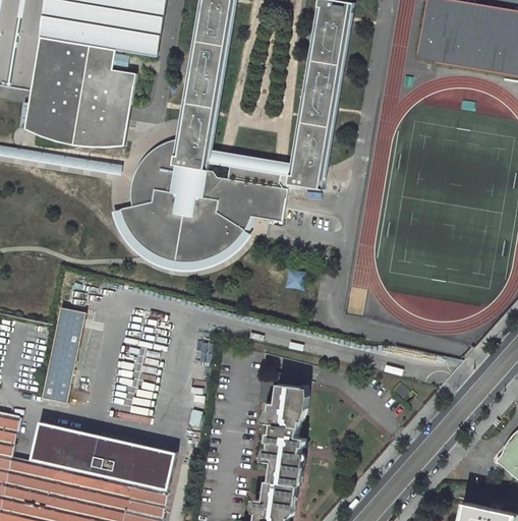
[(0,83),(33,90),(46,0),(0,0),(0,83)]
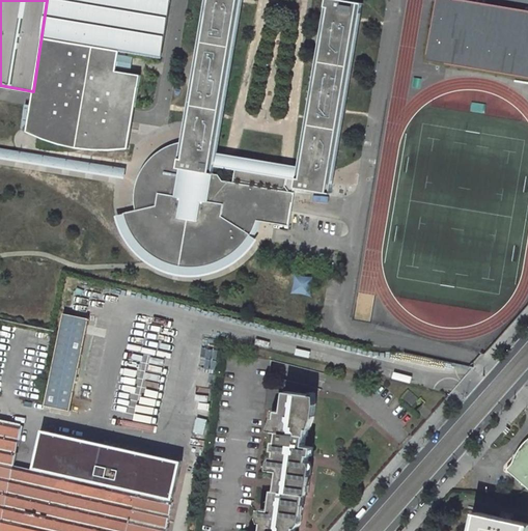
[(47,0),(33,91),(55,94),(95,102),(119,106),(134,108),(139,76),(115,72),(115,67),(117,55),(118,51),(160,58),(169,0),(47,0)]
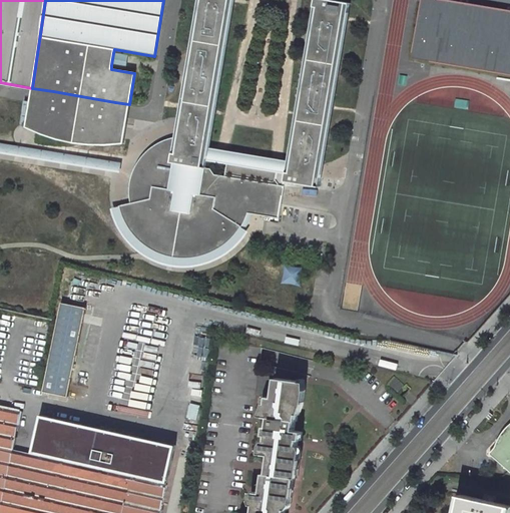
[(203,167),(205,157),(206,149),(207,145),(231,0),(196,0),(174,136),(173,139),(171,152),(169,161),(203,167)]
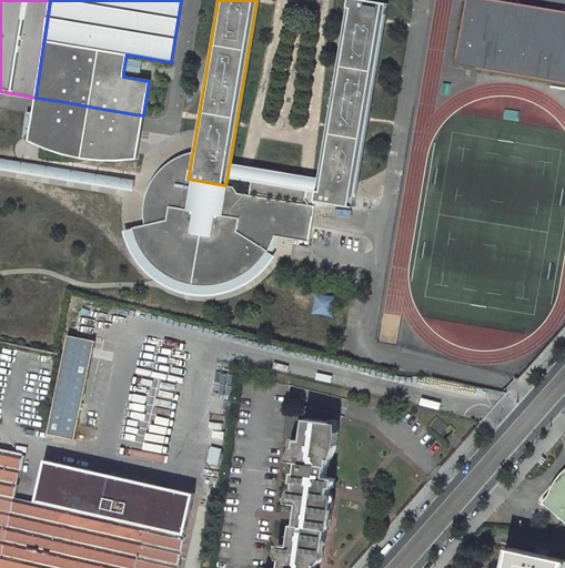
[(385,3),(364,0),(346,0),(319,175),(318,180),(316,190),(315,190),(314,201),(350,206),(352,195),(354,182),(385,3)]
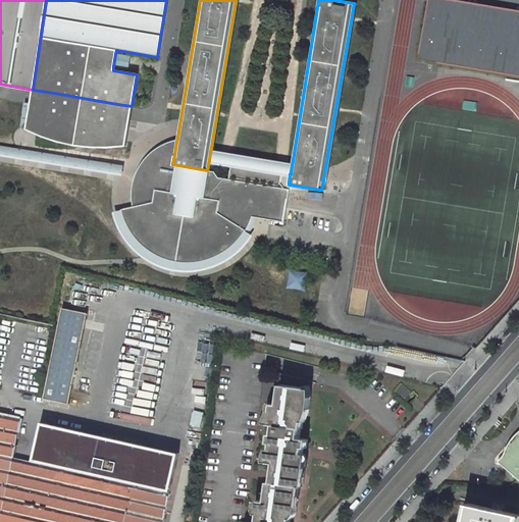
[(518,0),(426,0),(417,58),(518,74),(518,0)]
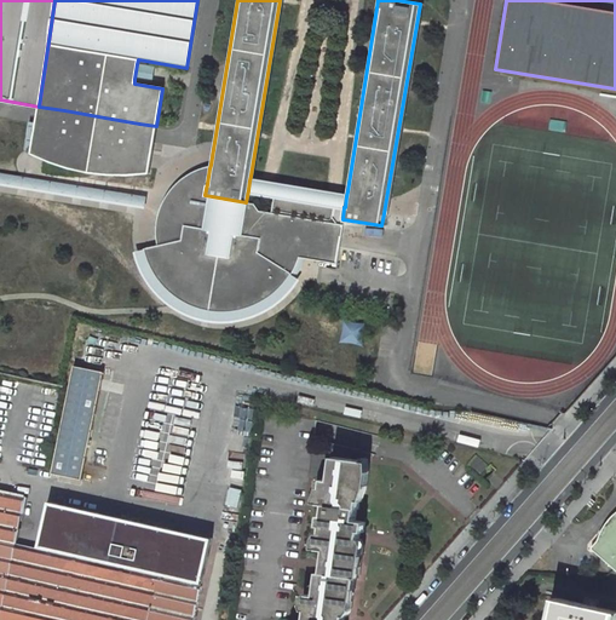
[(149,81),(151,67),(137,64),(134,79),(149,81)]
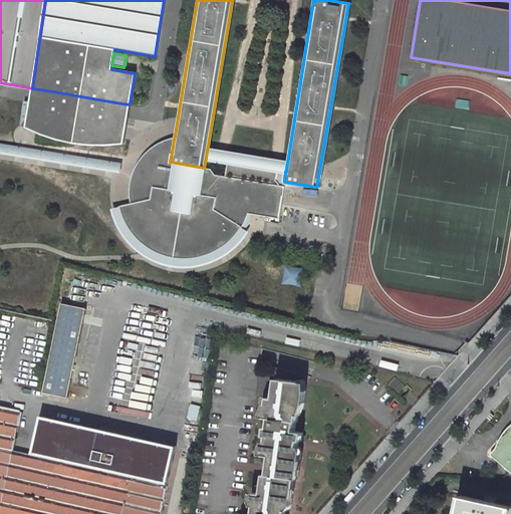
[(49,137),(56,140),(66,142),(78,144),(94,146),(105,146),(123,144),(130,104),(115,102),(92,98),(53,91),(32,88),(25,127),(35,132),(43,135),(49,137)]
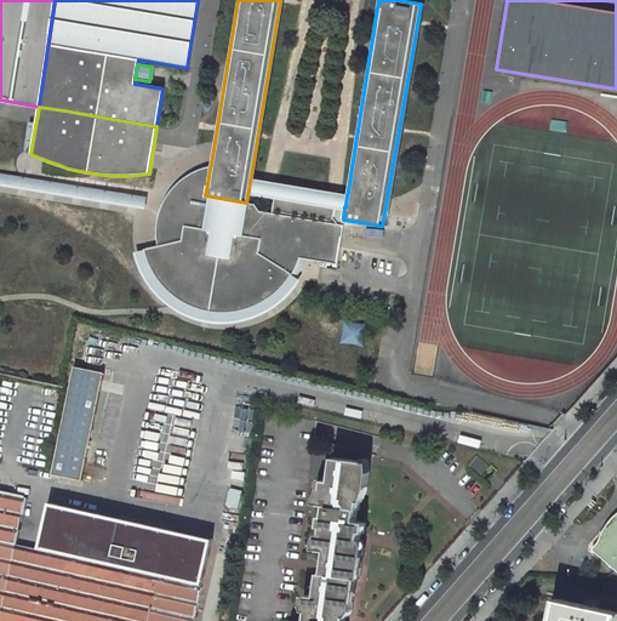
[(155,245),(169,243),(181,244),(182,240),(156,237),(156,231),(205,195),(207,184),(210,169),(211,165),(210,165),(204,167),(196,169),(190,171),(184,175),(177,181),(173,184),(169,189),(166,193),(163,198),(159,205),(158,210),(155,218),(154,226),(154,232),(154,237),(154,241),(155,245)]
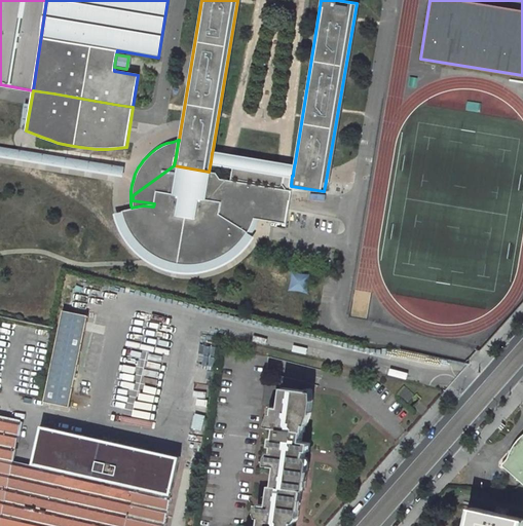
[(0,158),(121,179),(123,170),(0,148),(0,158)]
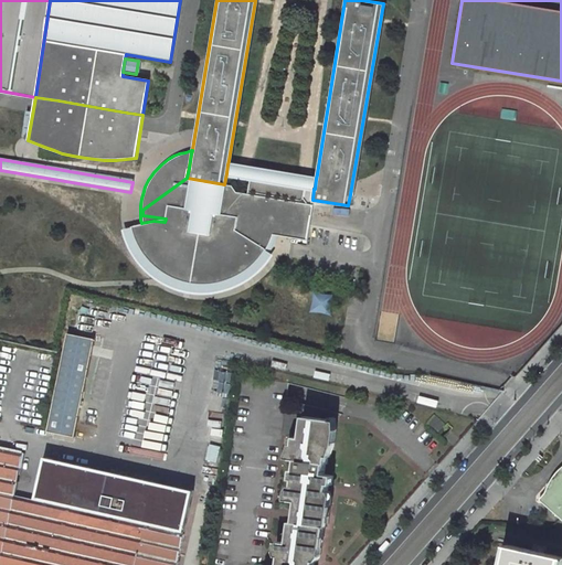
[(315,189),(316,179),(228,164),(226,173),(248,178),(304,187),(315,189)]
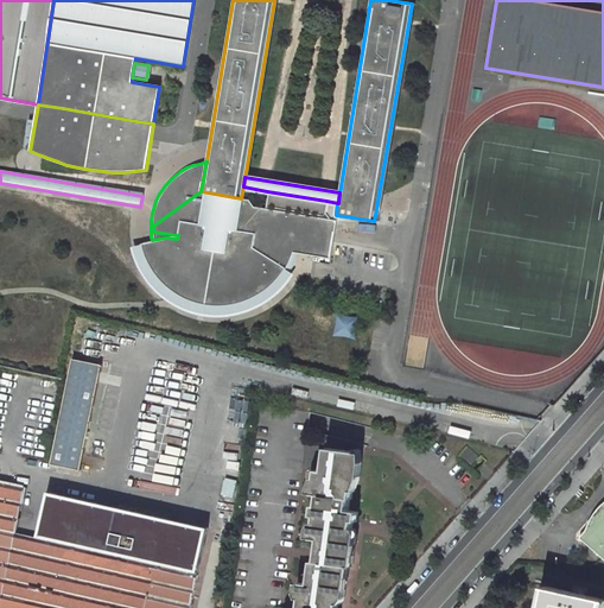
[(247,200),(241,198),(201,191),(153,226),(153,232),(178,235),(177,239),(165,238),(152,240),(134,245),(137,252),(139,259),(141,265),(144,270),(148,276),(153,282),(158,287),(164,292),(169,296),(176,301),(182,303),(189,306),(198,309),(203,310),(211,310),(218,311),(226,310),(233,309),(237,308),(245,305),(249,304),(256,301),(260,298),(266,293),(271,291),(275,286),(280,280),(285,274),(291,266),(293,259),(296,252),(328,259),(331,241),(326,235),(329,220),(324,213),(326,201),(267,191),(265,208),(252,207),(247,200)]
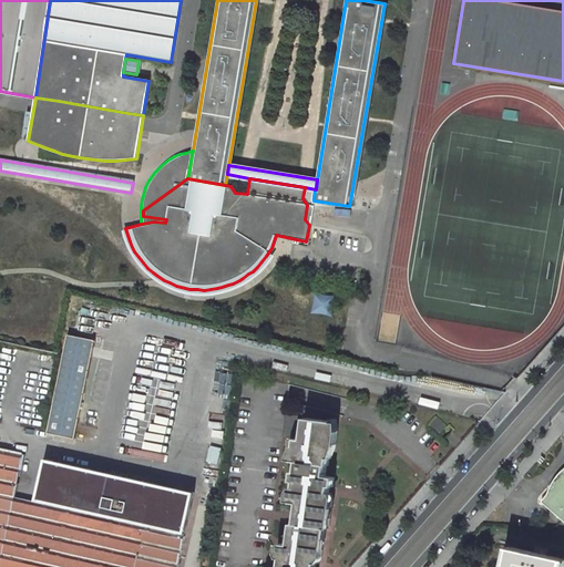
[(311,312),(330,316),(334,296),(314,294),(311,312)]
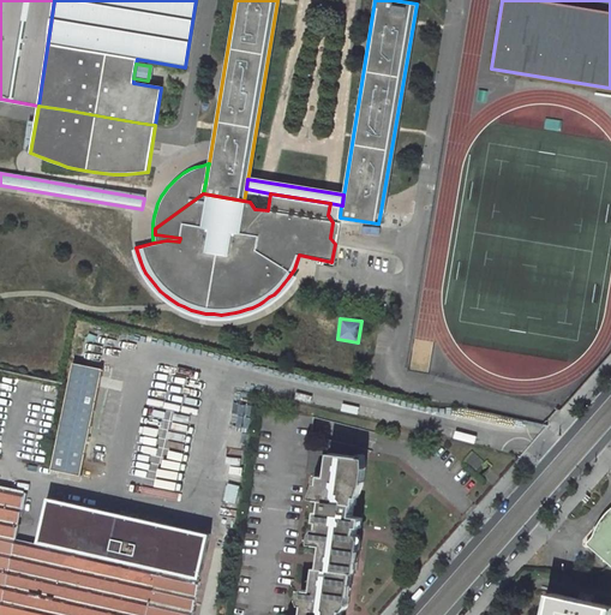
[(70,362),(49,467),(79,473),(99,366),(70,362)]
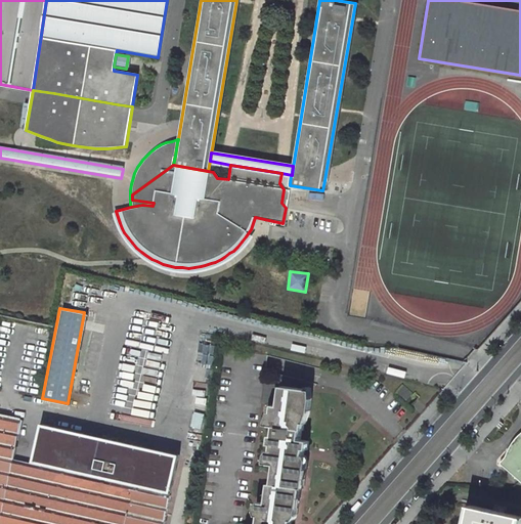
[(392,393),(403,403),(410,395),(399,385),(392,393)]
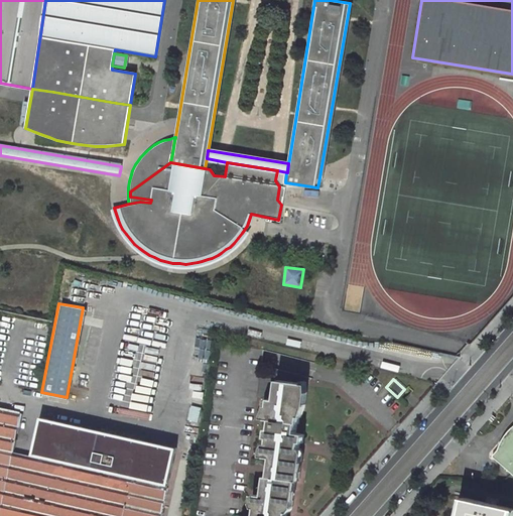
[(266,438),(263,458),(269,459),(266,476),(264,476),(261,496),(256,495),(252,515),(285,515),(287,501),(288,501),(291,481),(294,482),(296,463),(294,462),(297,443),(300,443),(301,433),(293,432),(294,424),(296,424),(299,404),(301,405),(303,392),(300,392),(300,383),(275,380),(273,400),(267,399),(264,419),(268,420),(267,429),(263,428),(262,438),(266,438)]
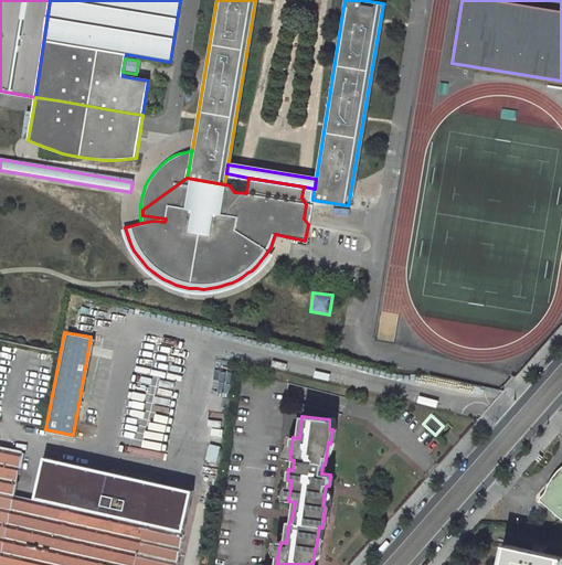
[(176,564),(182,535),(173,533),(175,530),(183,532),(192,491),(44,458),(35,499),(42,500),(41,503),(34,502),(21,499),(11,497),(21,452),(1,448),(0,448),(0,564),(176,564)]
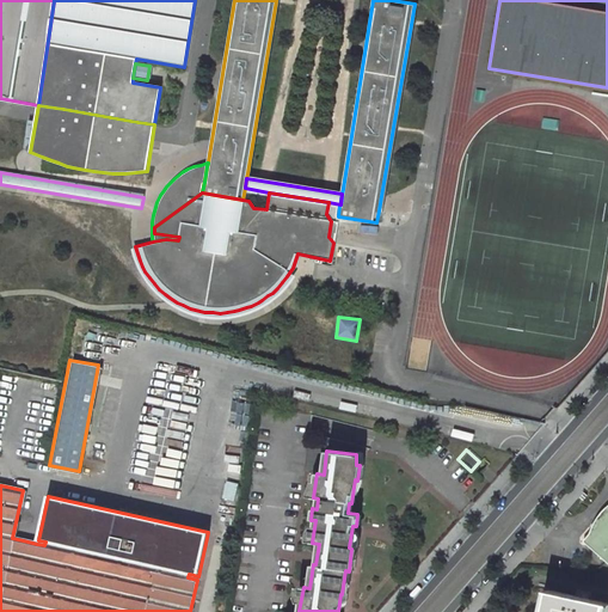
[(607,505),(579,539),(607,563),(607,505)]
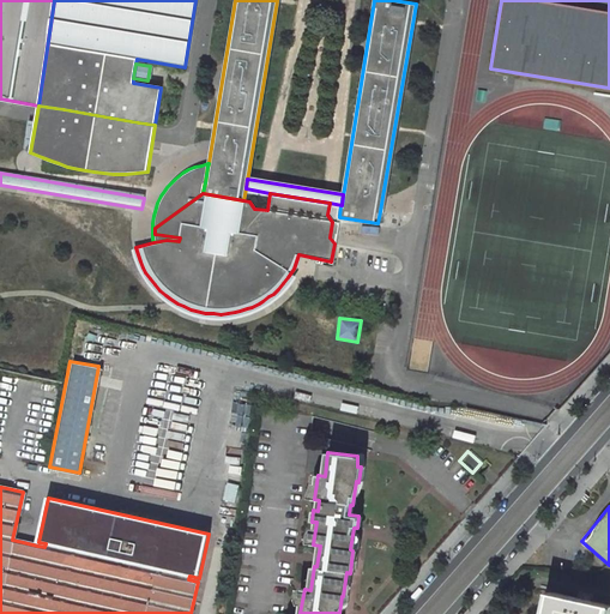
[(604,613),(607,606),(549,593),(544,613),(604,613)]
